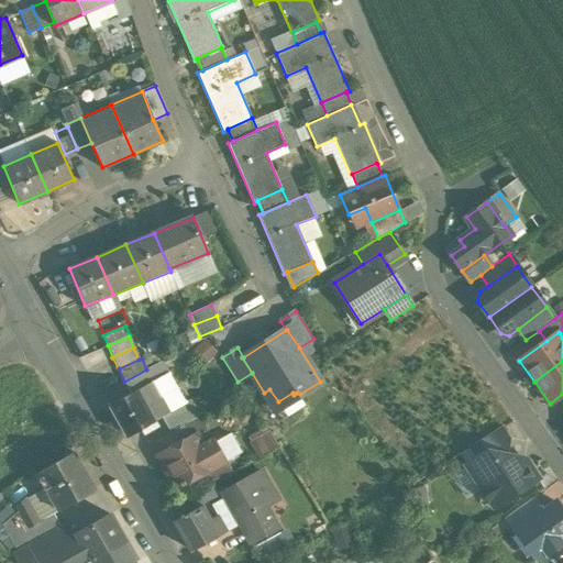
[(169,373),(153,382),(169,414),(187,404),(169,373)]
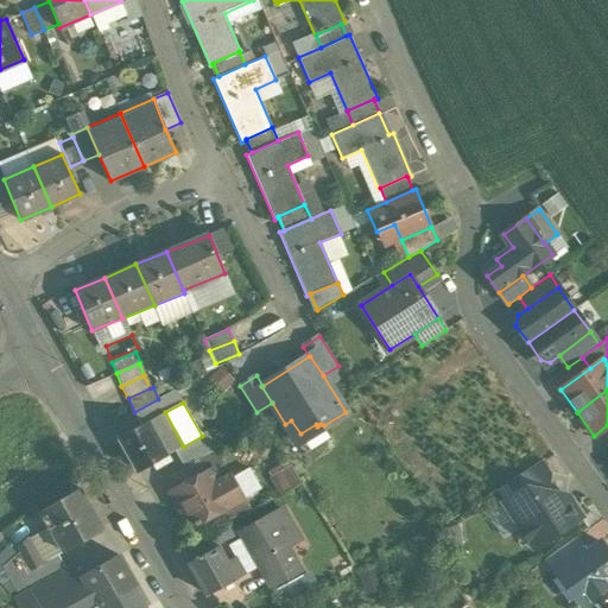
[(183,447),(165,412),(147,422),(166,456),(177,450),(183,447)]
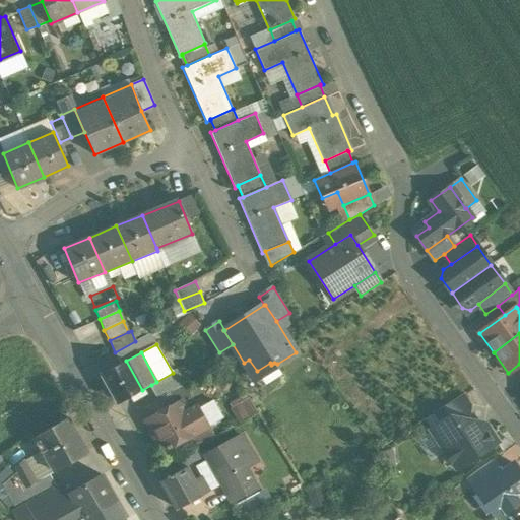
[(142,390),(126,361),(102,374),(118,402),(130,395),(133,401),(145,395),(142,390)]
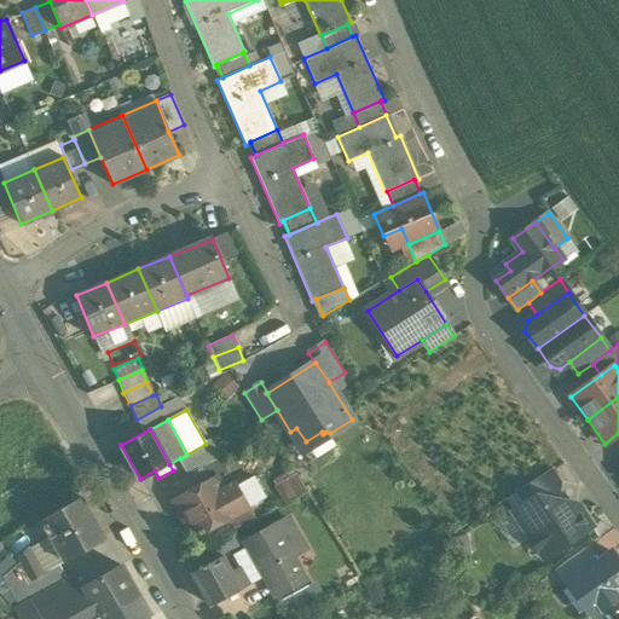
[(186,455),(180,458),(190,474),(218,458),(209,443),(206,444),(186,455)]
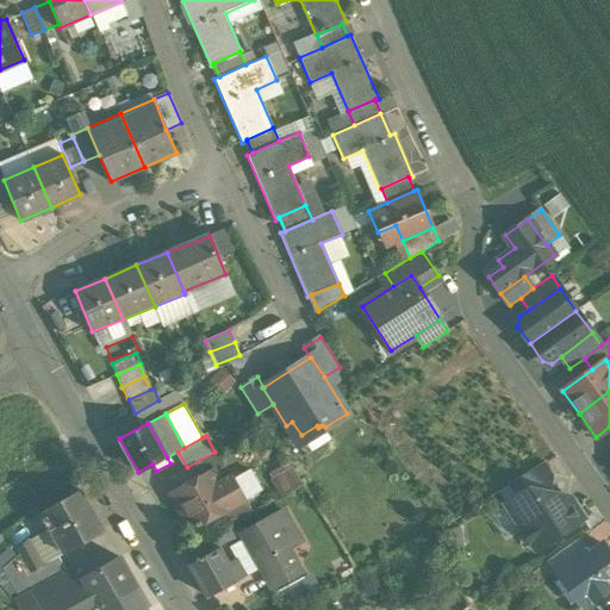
[(195,462),(169,477),(175,489),(203,473),(195,462)]
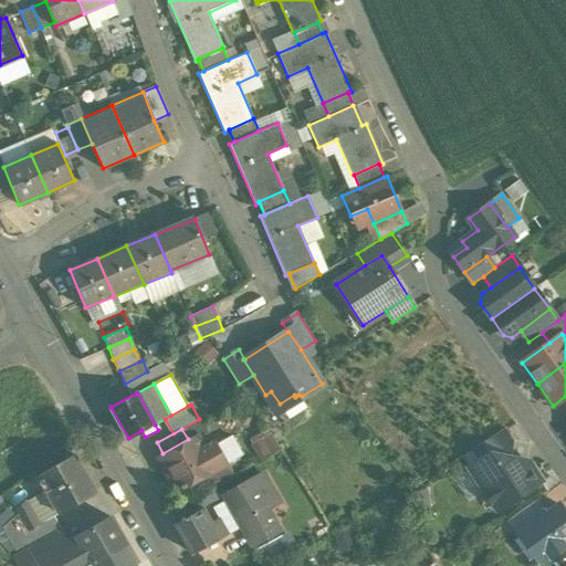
[(505,429),(472,450),(479,461),(490,453),(510,458),(513,441),(505,429)]
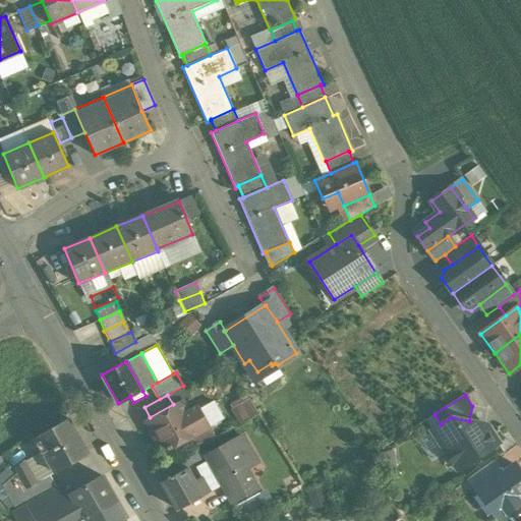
[(231,409),(240,423),(256,414),(247,399),(231,409)]
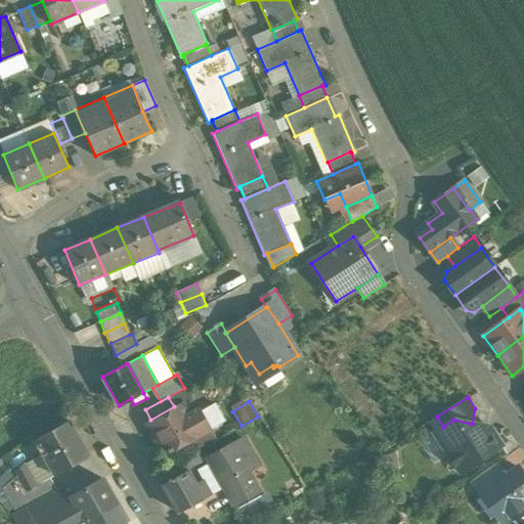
[(150,420),(147,422),(166,453),(200,434),(187,413),(181,402),(174,406),(150,420)]
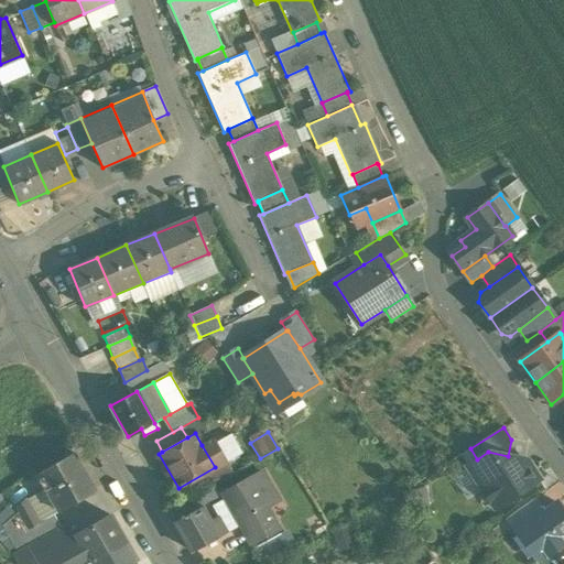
[(225,462),(212,440),(202,445),(215,467),(225,462)]
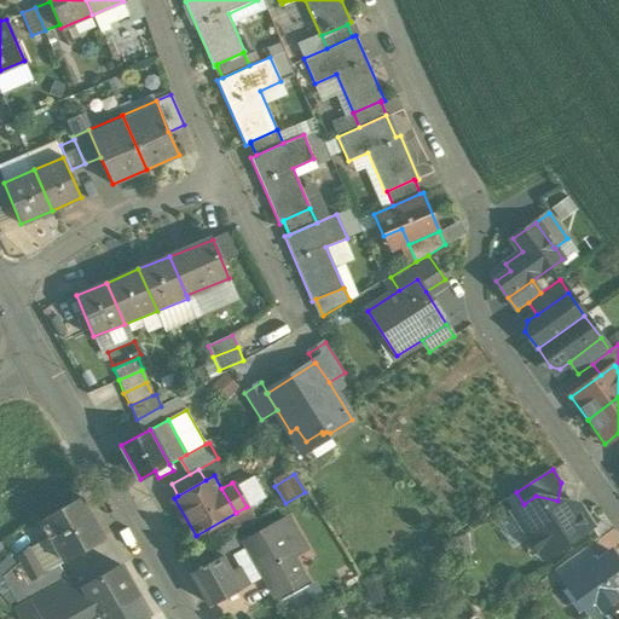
[(557,501),(536,496),(524,504),(513,510),(543,556),(591,526),(578,505),(572,509),(562,507),(557,501)]
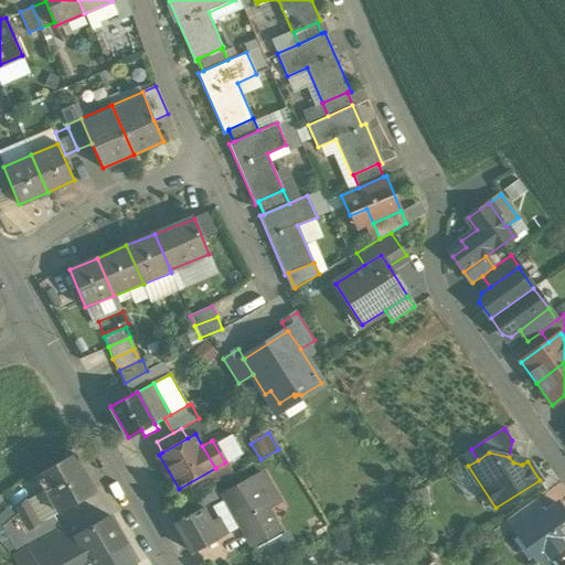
[(74,455),(36,472),(60,513),(67,509),(71,513),(86,504),(83,499),(95,492),(74,455)]
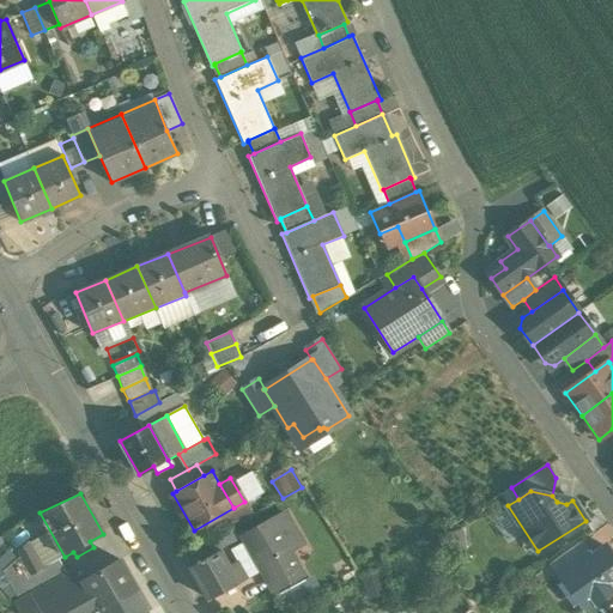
[(286,514),(272,521),(281,538),(296,530),(286,514)]
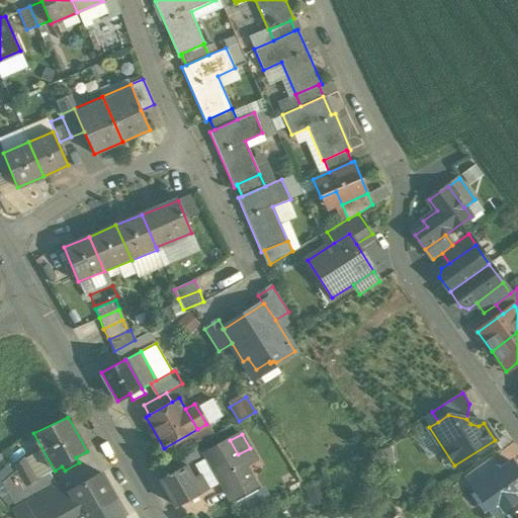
[(230,440),(196,459),(199,464),(209,458),(232,498),(255,485),(238,454),(230,440)]
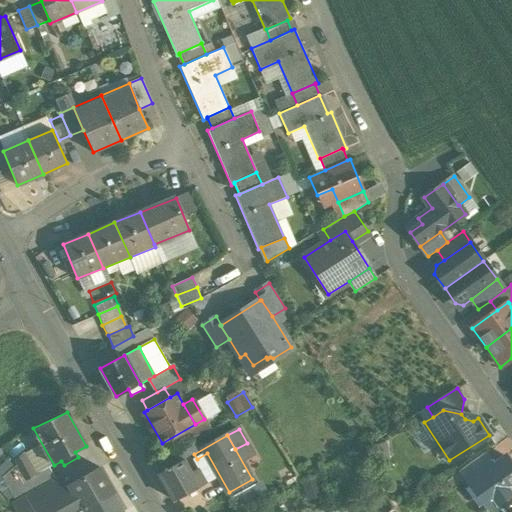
[(366,448),(369,463),(389,459),(386,444),(366,448)]
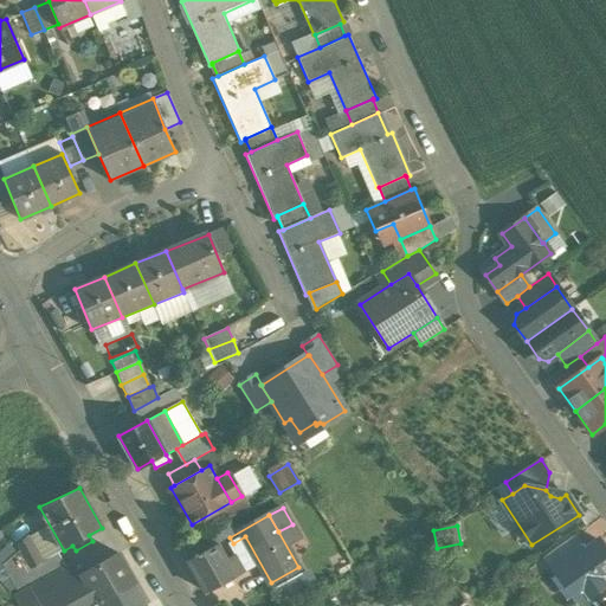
[(574,536),(545,556),(555,571),(584,550),(574,536)]
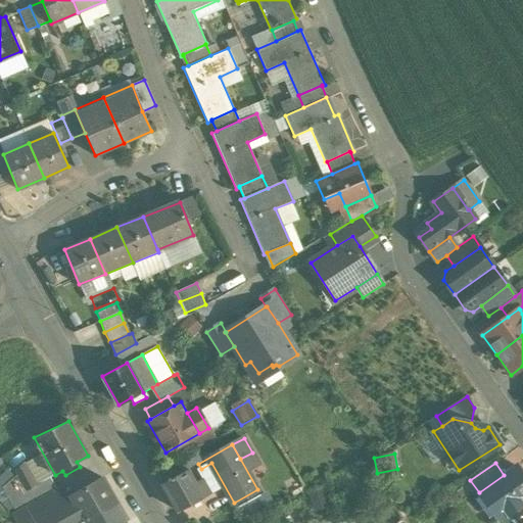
[(1,487),(7,501),(35,484),(22,464),(12,471),(15,476),(1,487)]
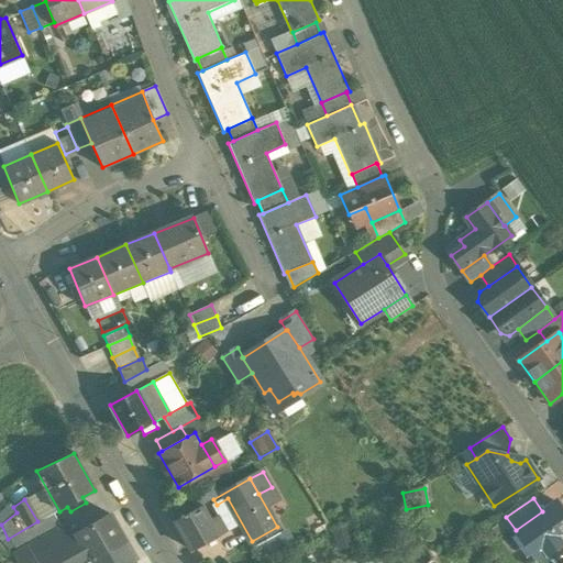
[(542,511),(516,530),(536,558),(544,551),(550,552),(560,545),(561,540),(562,538),(562,511),(555,501),(542,511)]
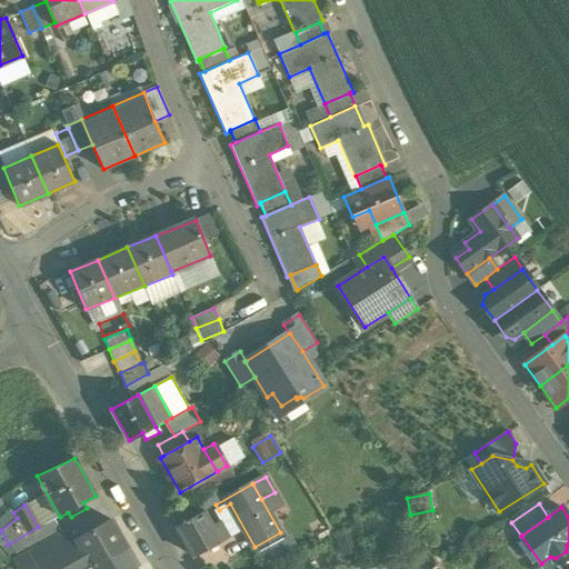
[(203,511),(177,526),(195,557),(208,550),(210,555),(219,549),(216,545),(221,542),(218,537),(217,537),(203,511)]
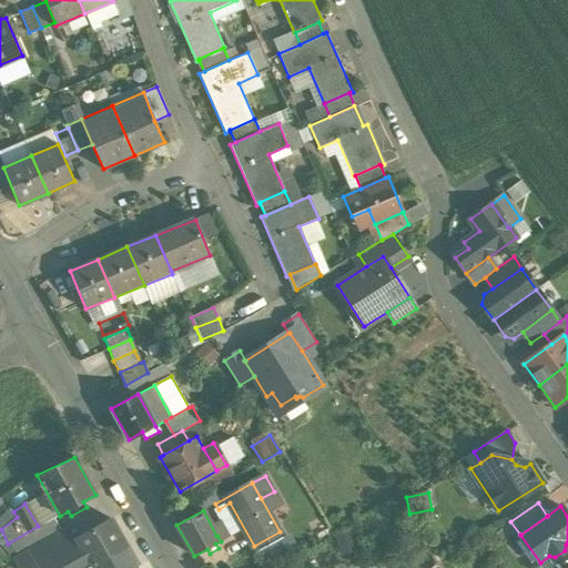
[(110,517),(75,537),(78,541),(92,566),(125,547),(127,547),(110,517)]
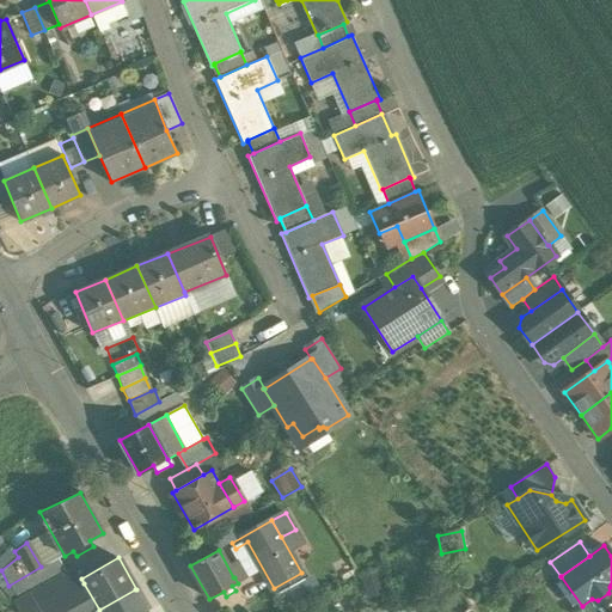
[(63,571),(57,560),(8,586),(16,600),(63,571)]
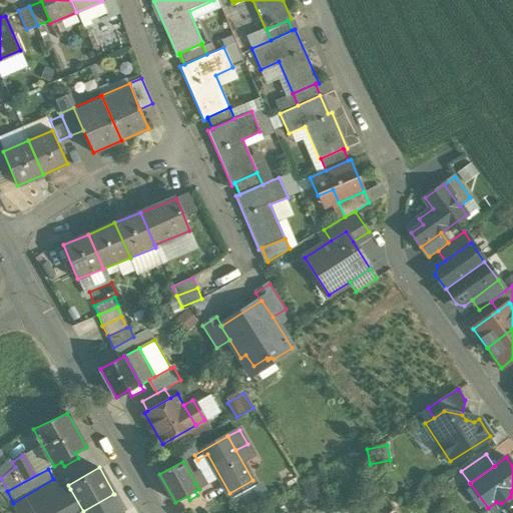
[(300,483),(307,503),(326,497),(319,477),(300,483)]
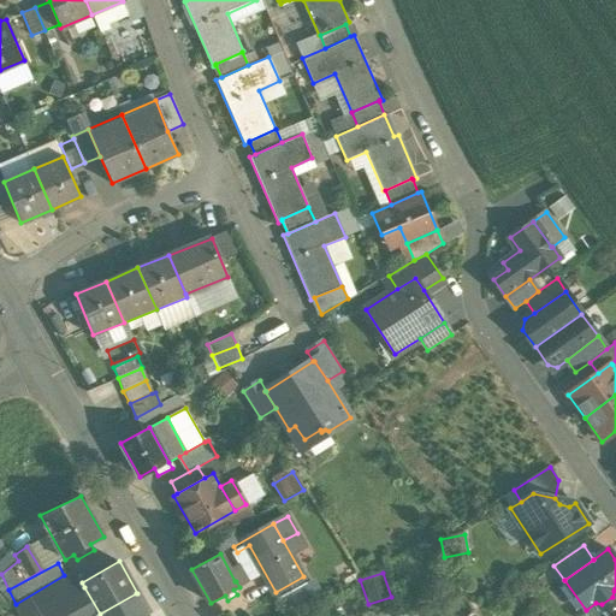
[(60,578),(28,597),(34,606),(22,614),(22,615),(35,615),(42,612),(71,596),(71,594),(60,578)]
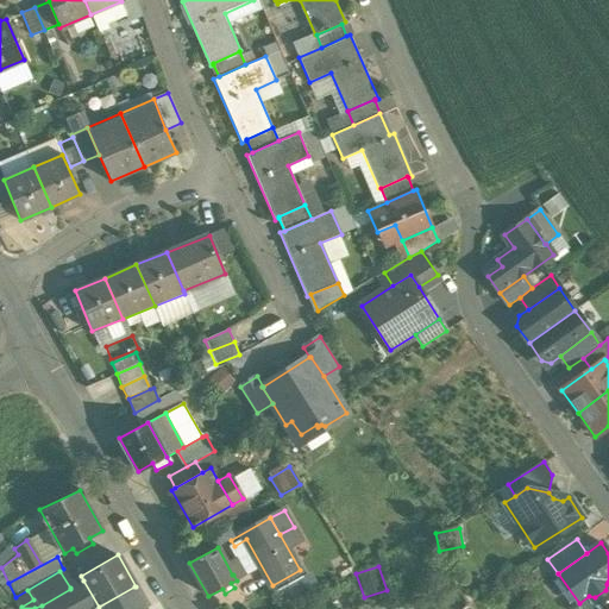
[(274,594),(281,608),(286,608),(319,591),(309,575),(274,594)]
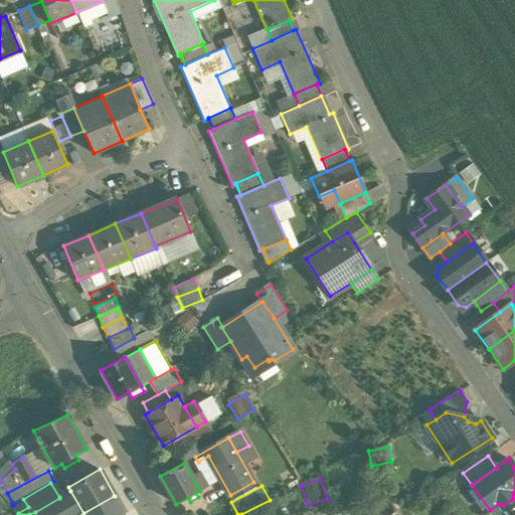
[(291,488),(281,493),(286,503),(296,498),(291,488)]
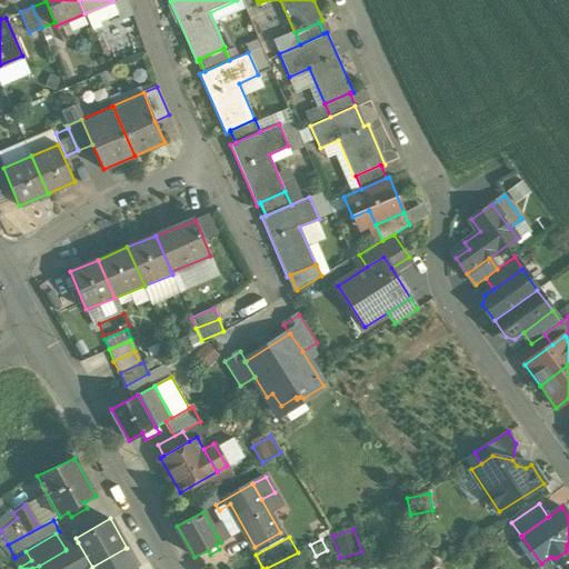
[(66,550),(39,566),(40,568),(89,568),(92,567),(78,542),(66,549),(66,550)]
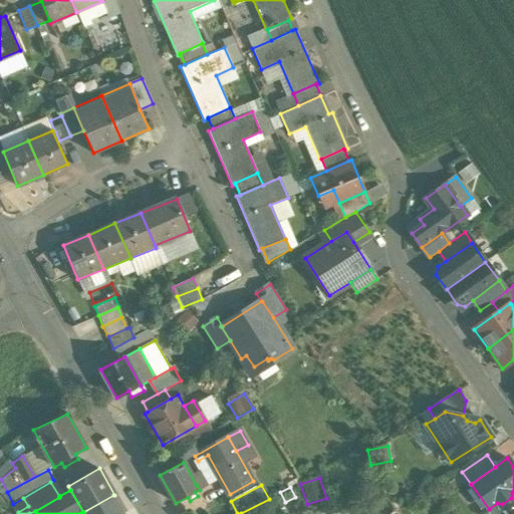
[(123,513),(113,495),(83,512),(84,513),(123,513)]
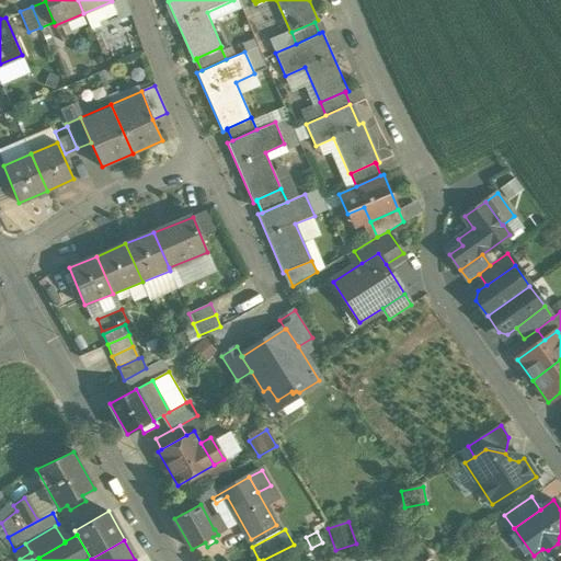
[(25,544),(14,550),(20,559),(31,552),(25,544)]
